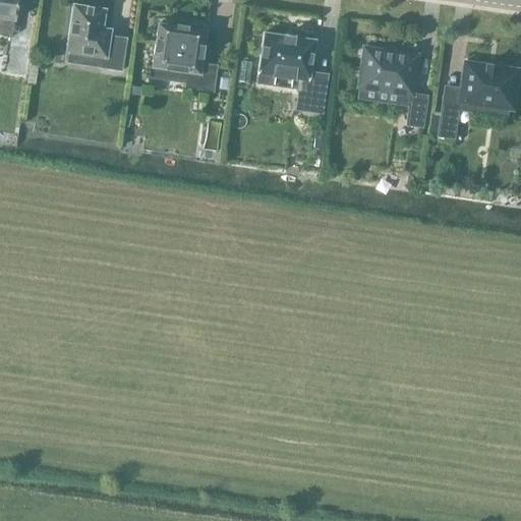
[(0,0),(0,35),(12,37),(14,21),(16,0),(0,0)]
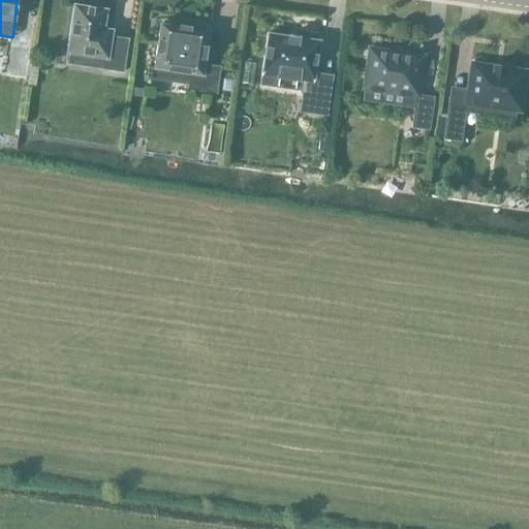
[(122,72),(123,72),(123,70),(127,40),(128,40),(128,39),(127,39),(112,37),(113,31),(113,30),(111,30),(104,29),(106,11),(107,9),(105,9),(75,5),(75,4),(74,4),(73,6),(74,6),(67,54),(103,59),(102,67),(102,69),(103,69),(122,71),(122,72)]
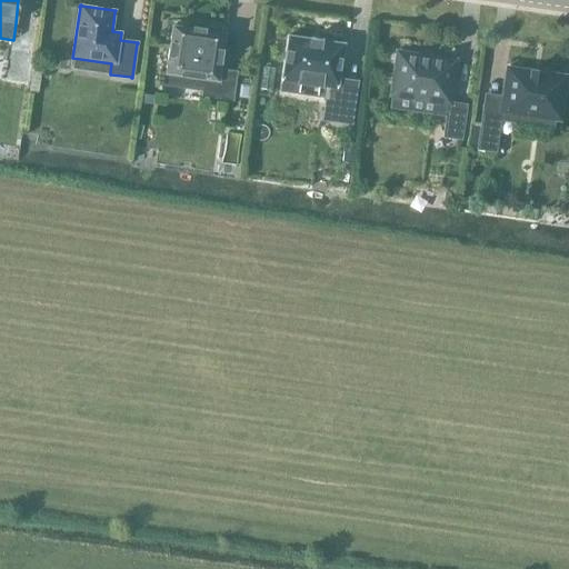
[(172,26),(166,75),(205,80),(202,96),(232,100),(237,72),(220,70),(226,33),(205,30),(193,28),(193,29),(172,26)]
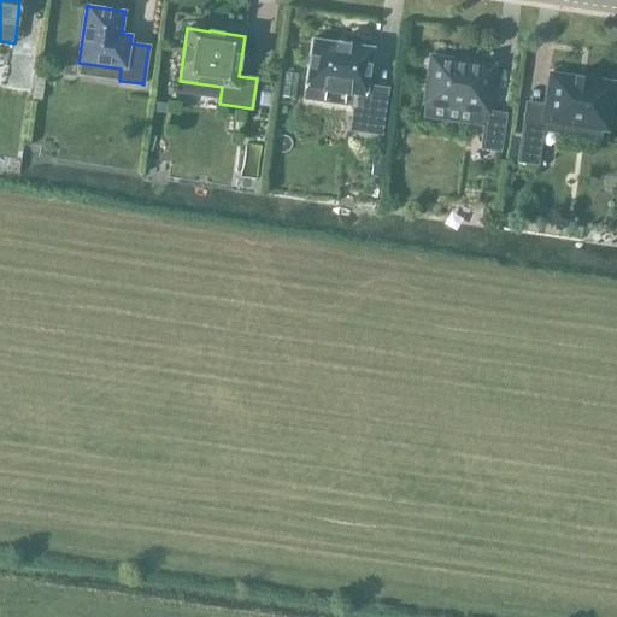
[(312,39),(305,87),(356,94),(350,130),(381,135),(386,97),(366,94),(374,48),(348,45),(348,43),(338,41),(338,42),(312,39)]
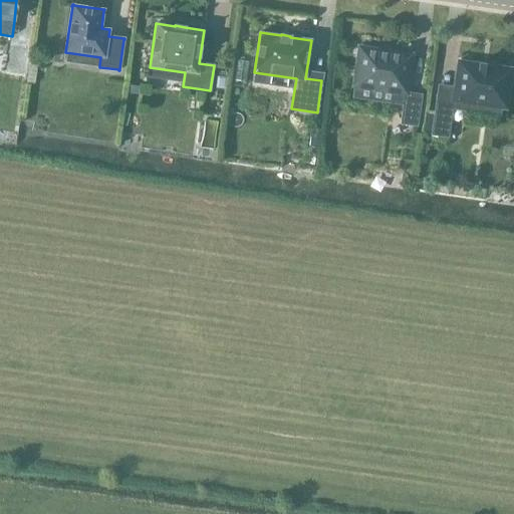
[(413,54),(358,46),(352,86),(395,92),(394,103),(404,104),(401,123),(417,125),(421,96),(407,94),(412,55),(413,55),(413,54)]
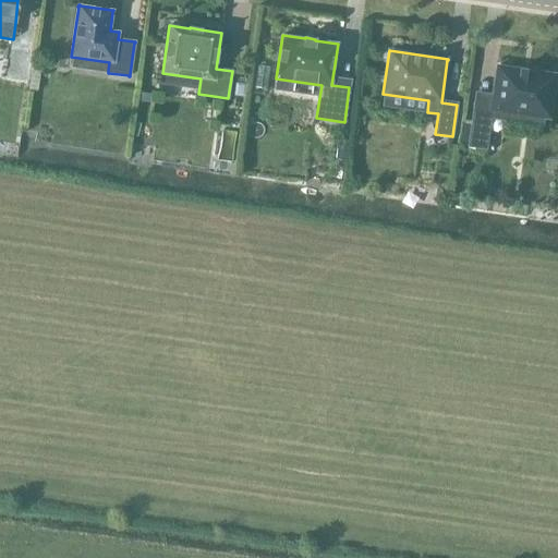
[(14,52),(10,79),(25,81),(28,55),(14,52)]
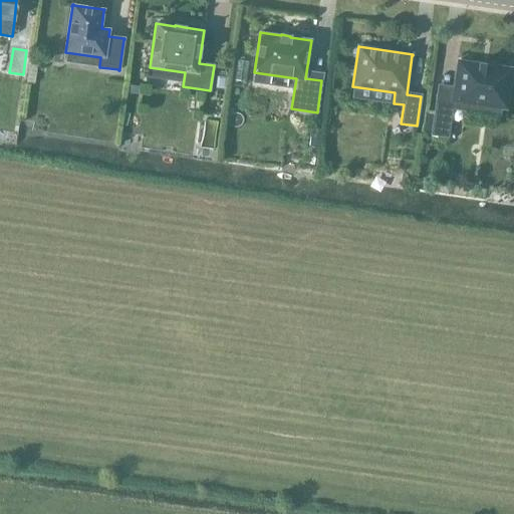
[(458,62),(452,101),(506,108),(512,70),(512,69),(511,69),(490,66),(490,65),(488,65),(488,66),(482,65),(482,64),(480,63),(479,64),(459,61),(458,61),(458,62)]
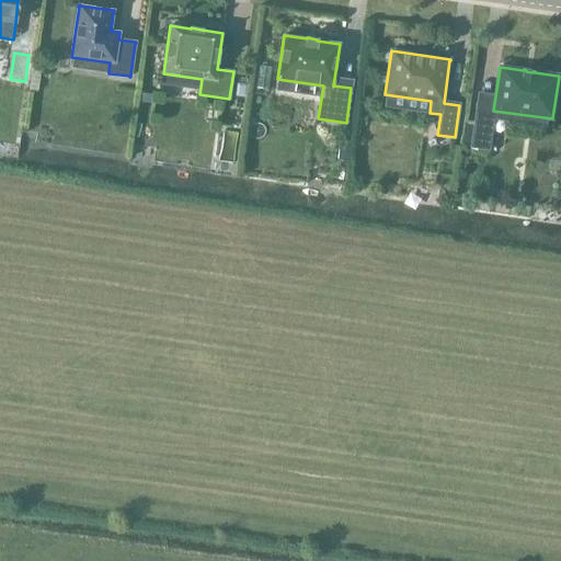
[(471,147),(489,150),(493,115),(476,113),(471,147)]
